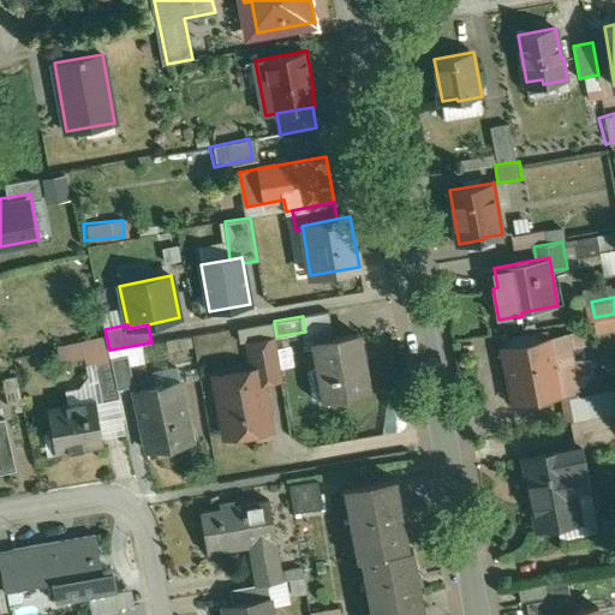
[(359,333),(316,340),(321,366),(326,398),(327,399),(370,390),(365,365),(366,364),(364,352),(363,352),(359,333)]
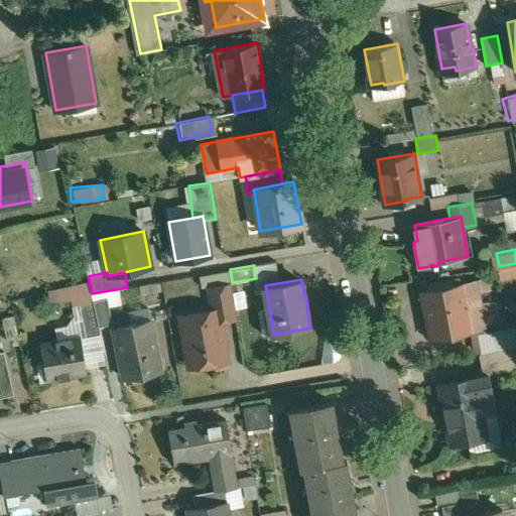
[(476,282),(422,292),(430,336),(483,326),(476,282)]
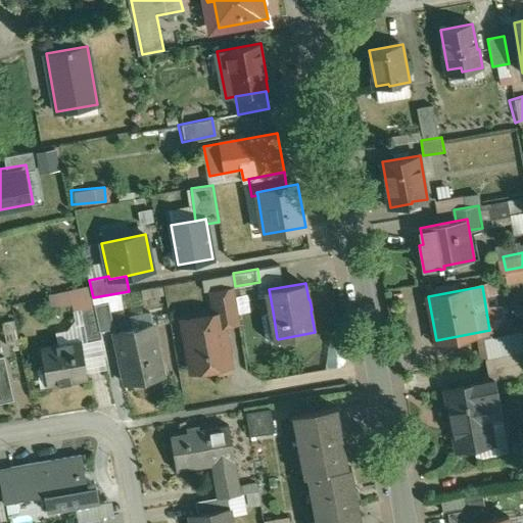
[(234,287),(211,291),(216,314),(222,313),(223,324),(240,321),(234,287)]
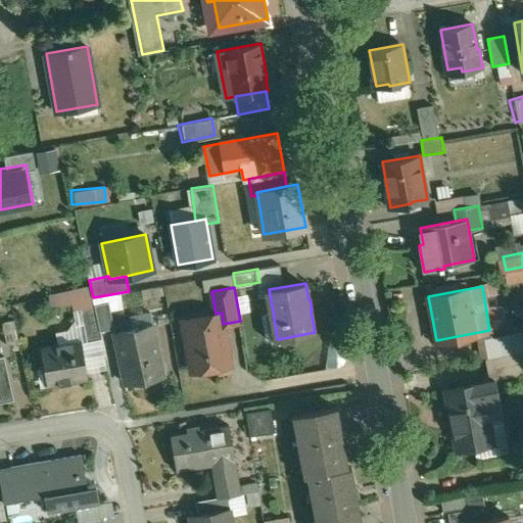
[(109,300),(95,303),(95,305),(101,330),(115,327),(109,300)]
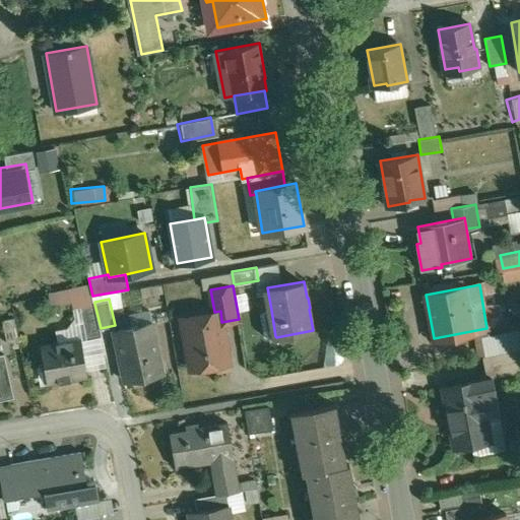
[(94,304),(81,307),(87,338),(102,335),(101,328),(94,304)]
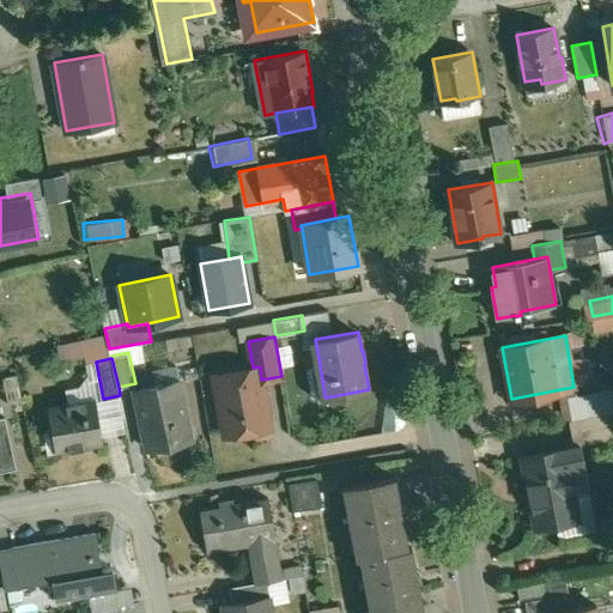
[(320,365),(315,366),(308,370),(313,395),(319,398),(325,396),(320,365)]
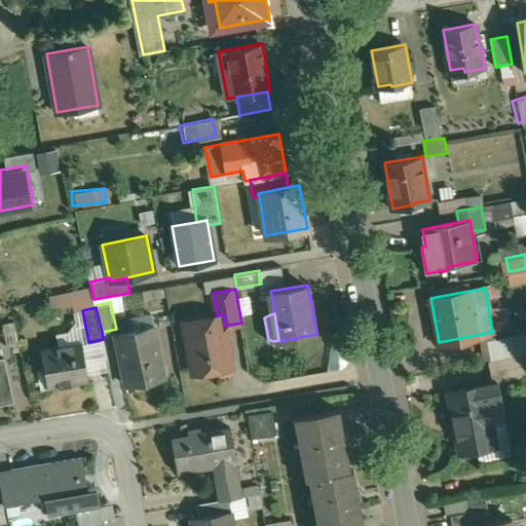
[(217,315),(195,318),(197,330),(187,332),(194,373),(232,366),(224,326),(223,314),(217,315)]
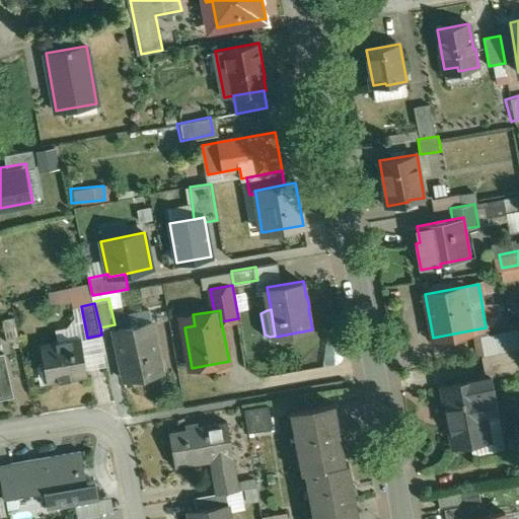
[(15,316),(2,319),(8,342),(19,340),(15,316)]
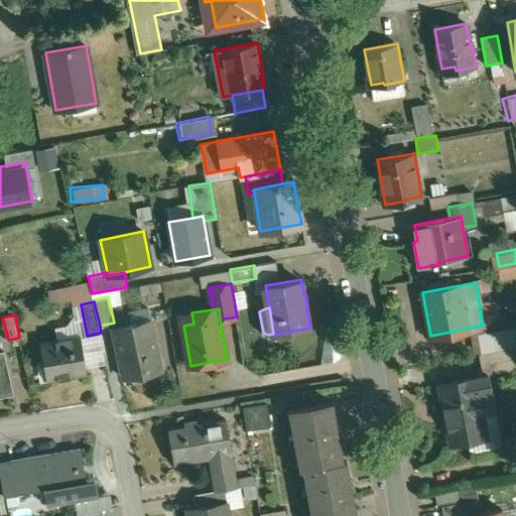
[(153,319),(114,329),(124,377),(126,377),(125,373),(161,365),(162,369),(163,369),(153,319)]
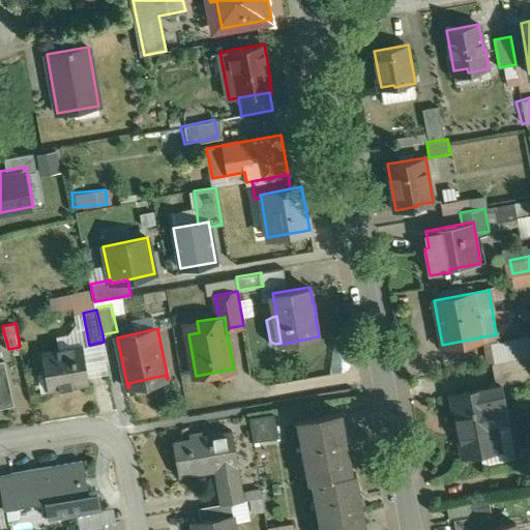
[(527,341),(490,348),(493,363),(497,362),(529,356),(527,341)]
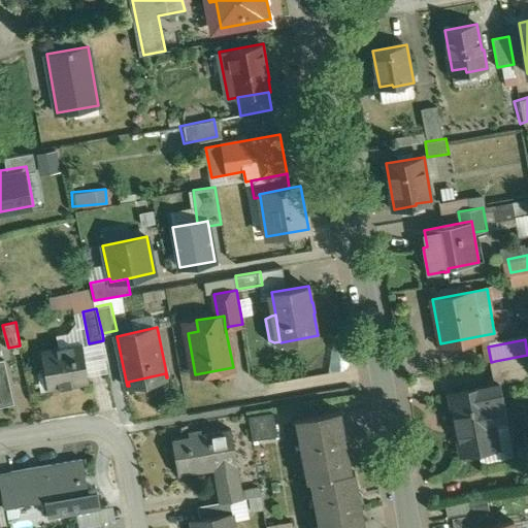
[(83,341),(42,349),(50,389),(90,382),(83,341)]
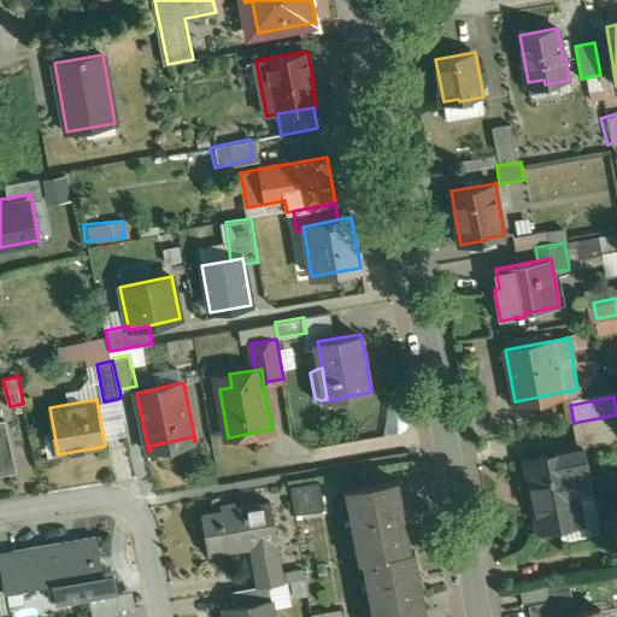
[(616,415),(579,422),(581,439),(598,435),(599,445),(616,440),(616,415)]
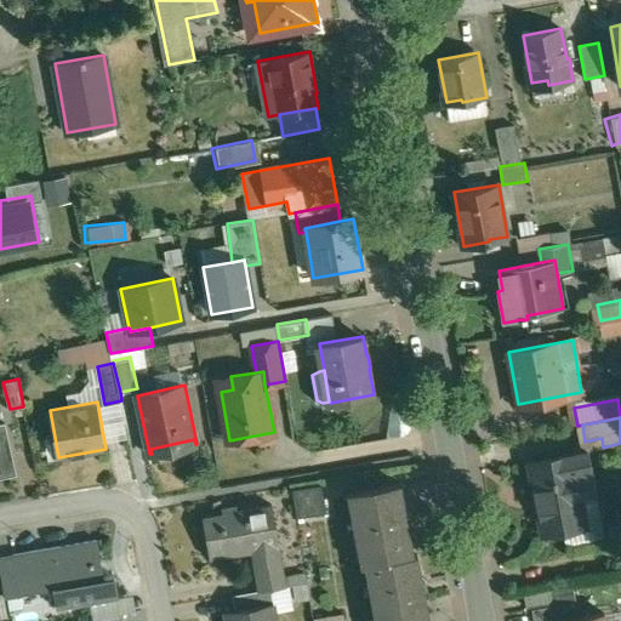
[(5,423),(0,423),(0,477),(17,474),(5,423)]
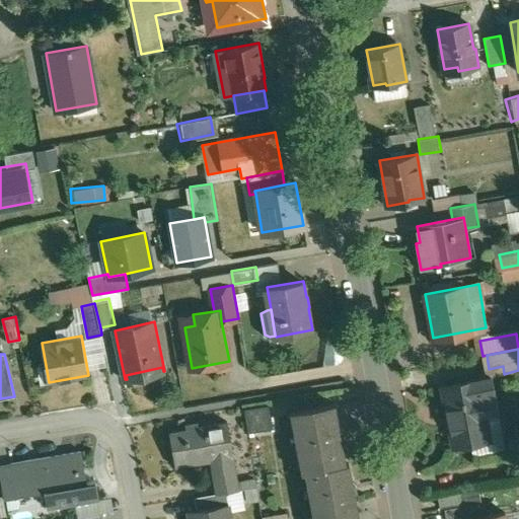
[(492,376),(443,385),(454,447),(492,440),(487,414),(499,412),(492,376)]
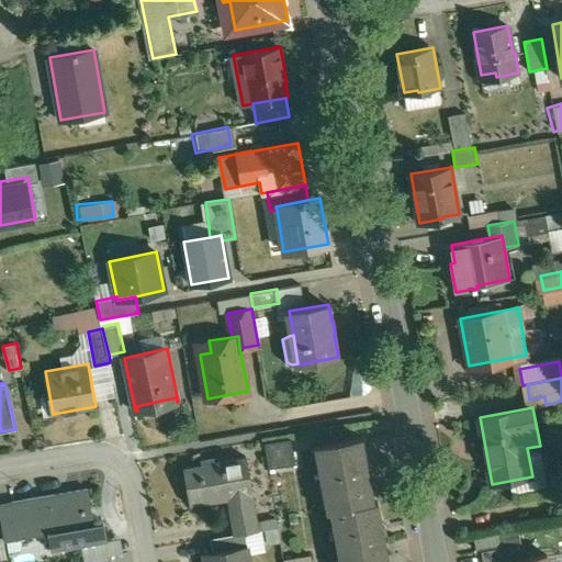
[(363,435),(315,445),(328,512),(332,512),(340,561),(390,561),(379,501),(377,502),(363,435)]
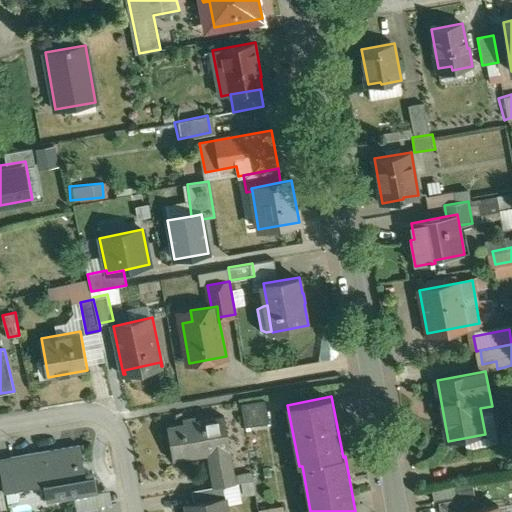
[(266,399),(241,403),(245,426),(270,422),(266,399)]
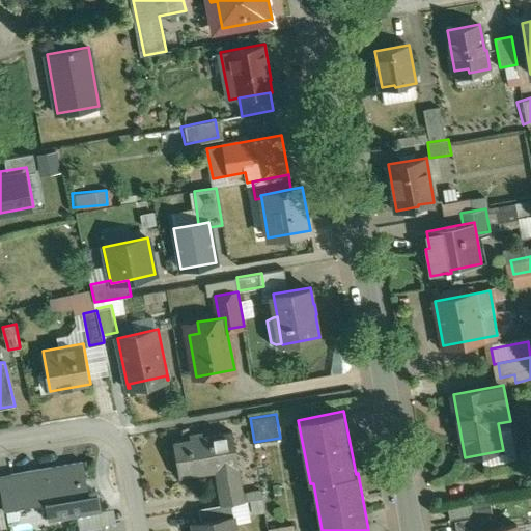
[(234,430),(175,441),(179,470),(216,464),(219,484),(243,480),(234,430)]
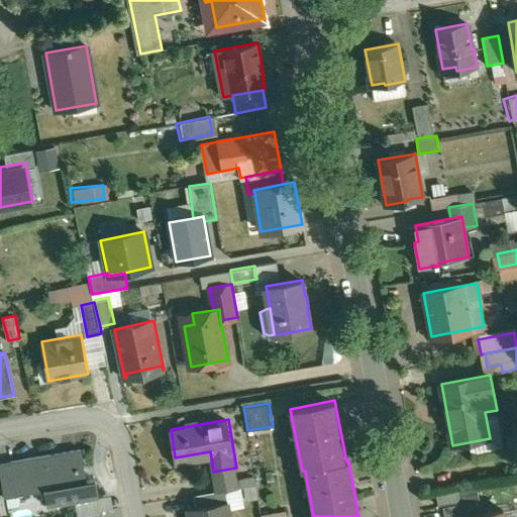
[(82,448),(12,460),(13,467),(18,494),(45,490),(48,506),(100,496),(97,478),(88,480),(82,448)]
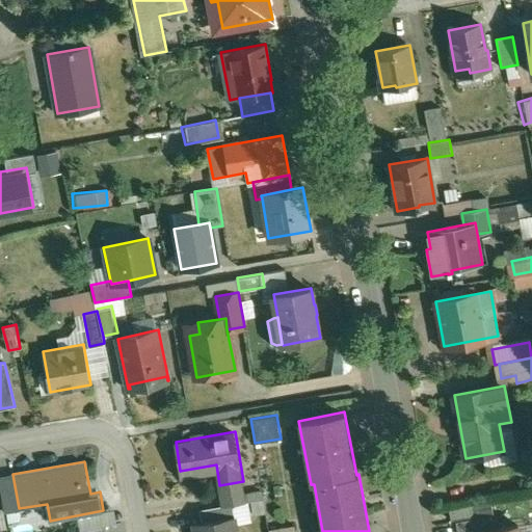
[(14,480),(0,482),(4,506),(5,510),(19,508),(14,480)]
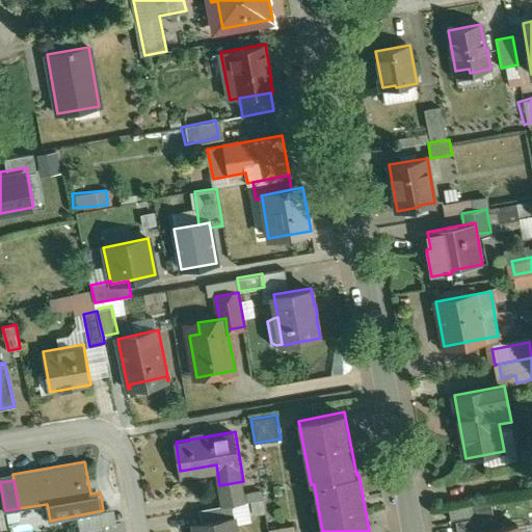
[(243,481),(219,485),(222,505),(233,504),(246,501),(243,481)]
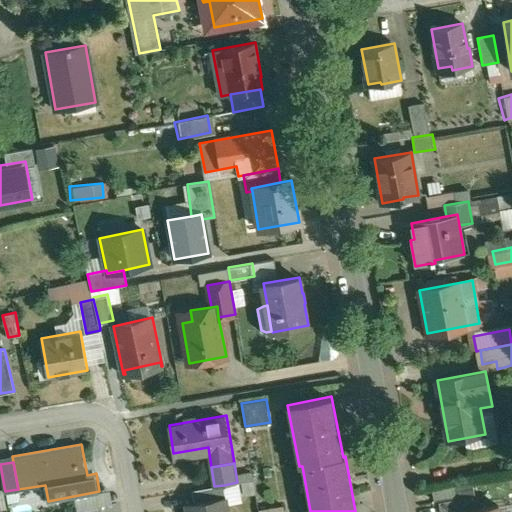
[(254,479),(243,481),(245,495),(256,493),(254,479)]
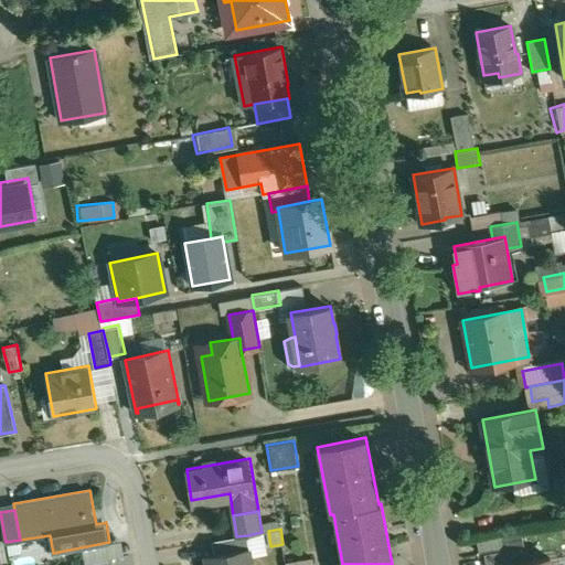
[(503,534),(478,539),(480,551),(505,546),(503,534)]
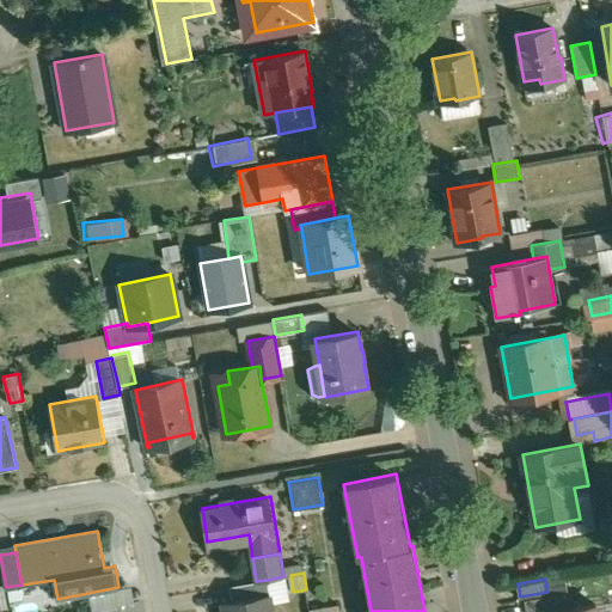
[(256,581),(231,586),(233,599),(270,593),(268,580),(256,581)]
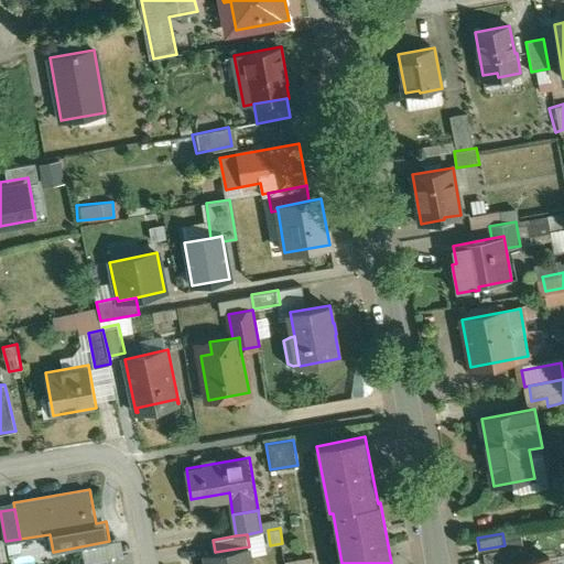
[(523,545),(484,552),(486,563),(506,563),(525,560),(523,545)]
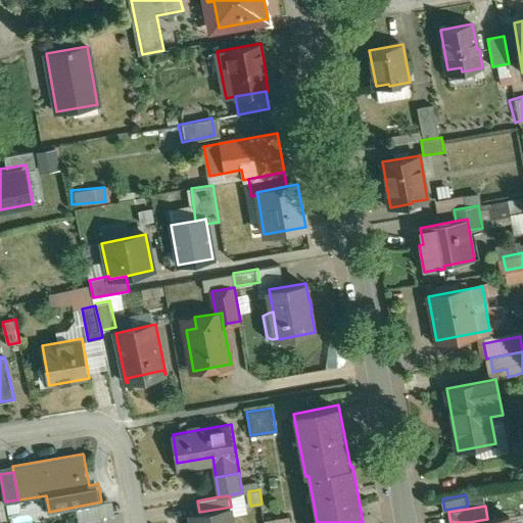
[(199,512),(192,514),(193,522),(234,522),(231,507),(199,512)]
